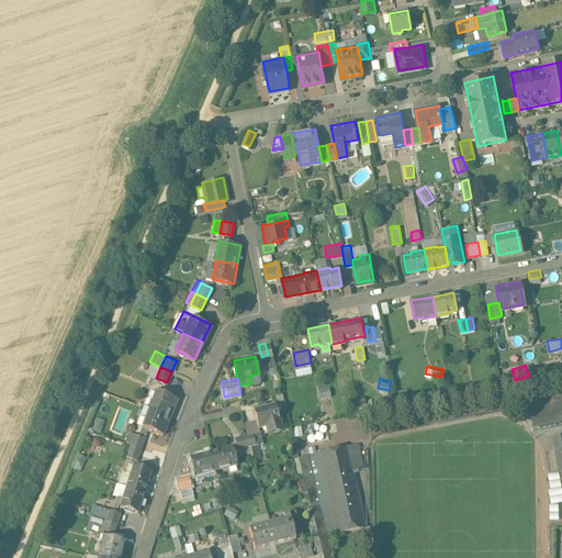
[(177,397),(156,389),(149,406),(170,415),(177,397)]
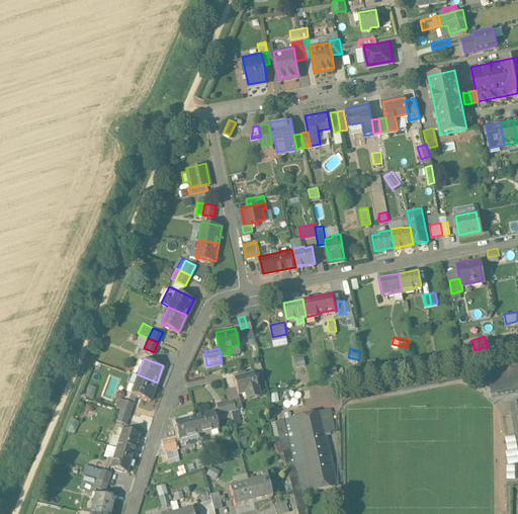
[(253,370),(234,376),(238,393),(245,391),(247,398),(260,395),(253,370)]
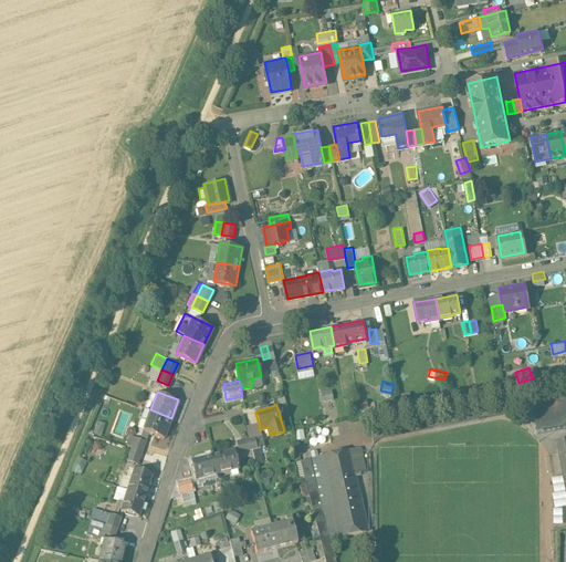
[(171,418),(150,409),(140,434),(147,436),(149,430),(164,436),(171,418)]
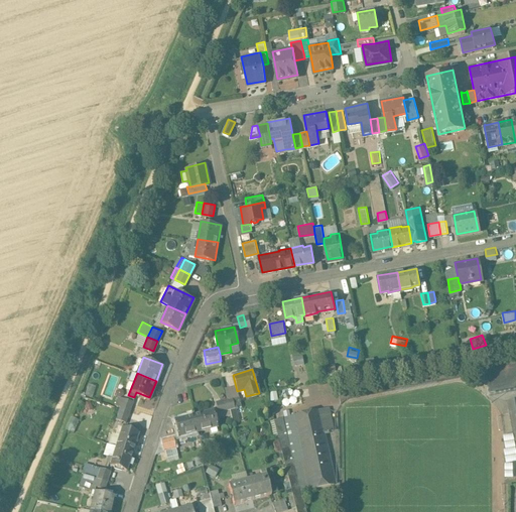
[(88,382),(87,392),(93,393),(95,383),(88,382)]
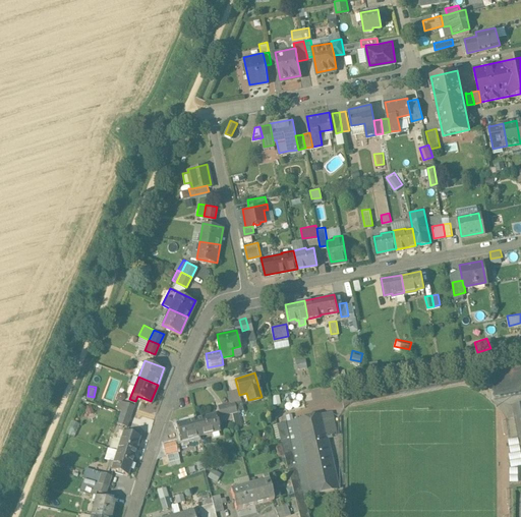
[(240,398),(234,400),(237,410),(243,409),(240,398)]
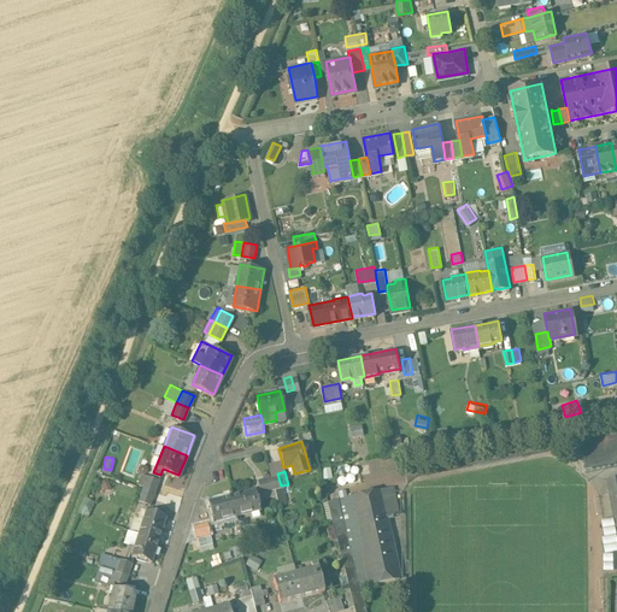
[(159,478),(141,472),(137,482),(144,484),(142,487),(154,490),(159,478)]
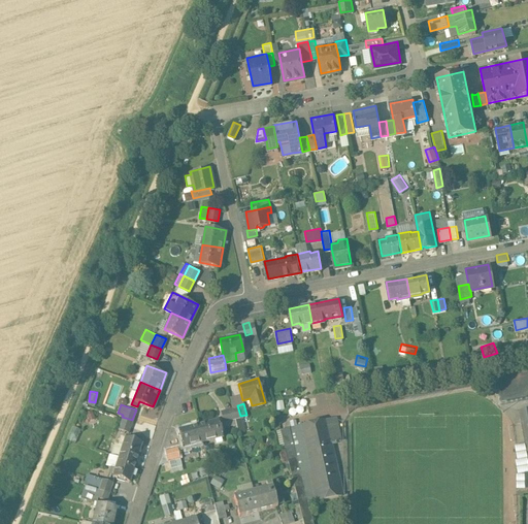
[(227,407),(220,410),(223,420),(230,419),(227,407)]
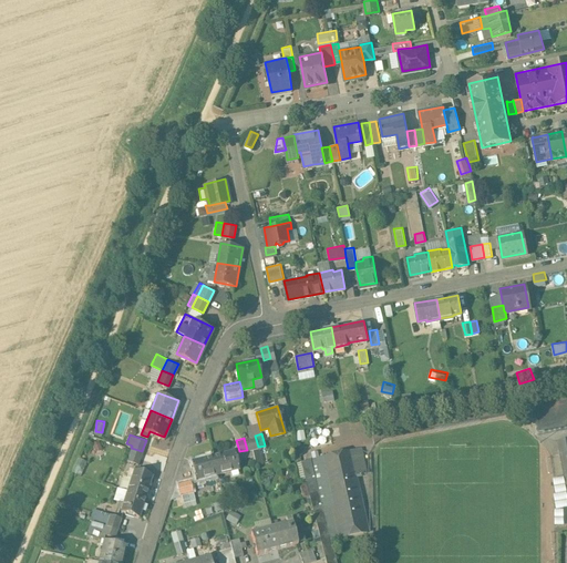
[(360,447),(330,453),(332,460),(325,462),(323,459),(312,461),(311,461),(321,505),(322,505),(332,503),(339,535),(368,530),(354,473),(366,470),(360,447)]
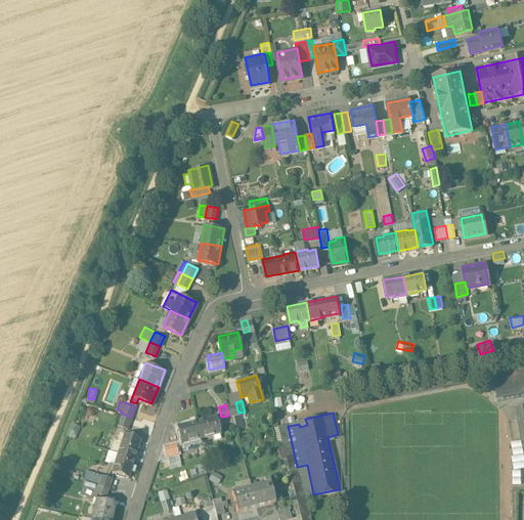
[(131,417),(121,414),(119,419),(130,422),(131,417)]
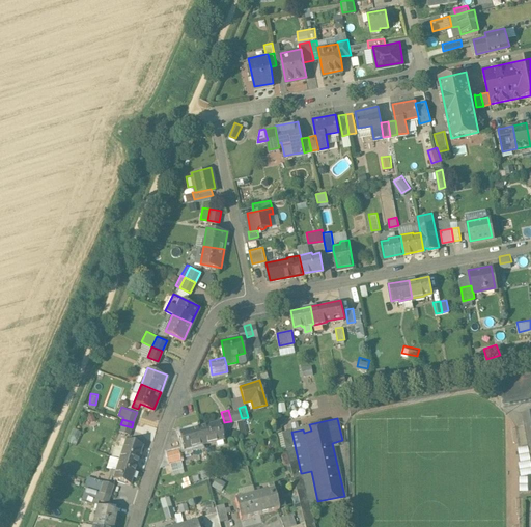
[(219,420),(199,425),(203,442),(224,438),(219,420)]
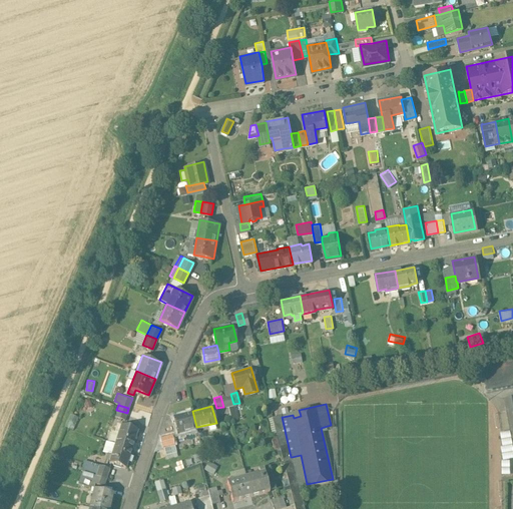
[(127,413),(116,410),(114,415),(125,418),(127,413)]
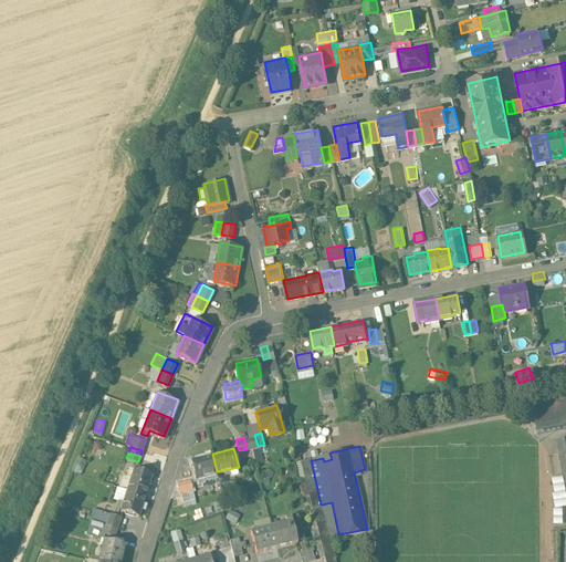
[(212,454),(191,459),(196,477),(217,471),(212,454)]
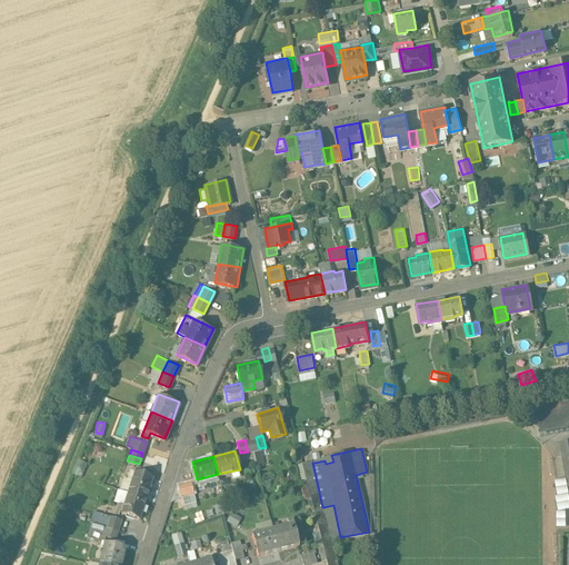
[(338,564),(323,507),(322,507),(312,463),(313,463),(312,458),(301,461),(323,547),(326,557),(328,564),(338,564)]
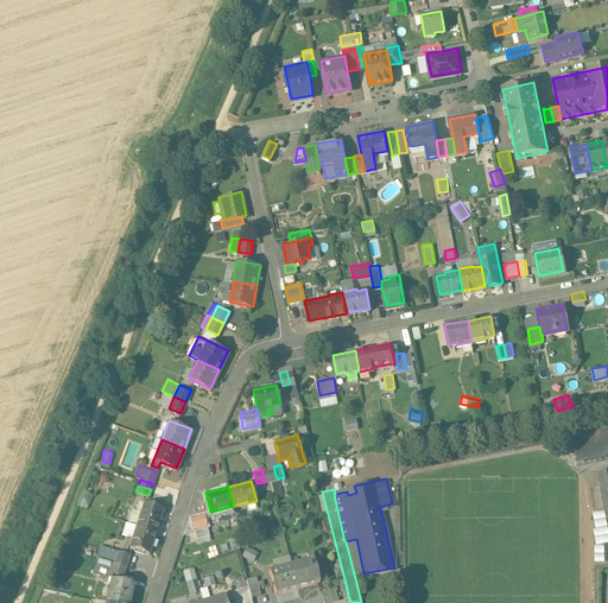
[(163,507),(140,500),(139,505),(143,506),(137,524),(156,529),(163,507)]
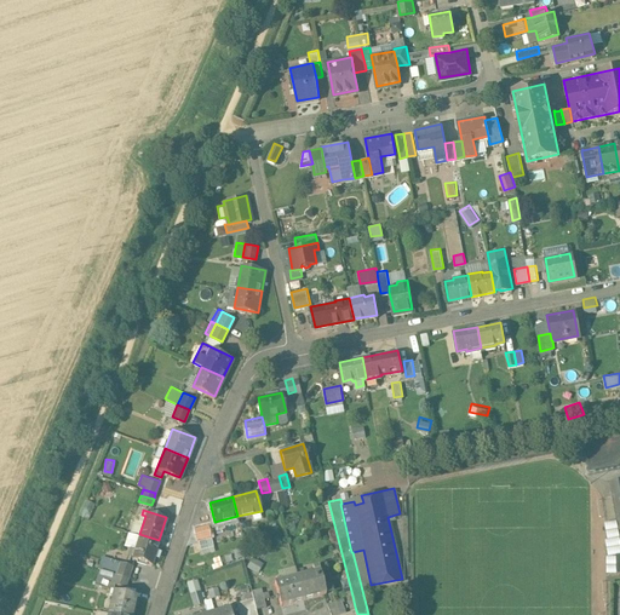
[(205,536),(197,539),(200,547),(213,544),(208,522),(201,524),(205,536)]
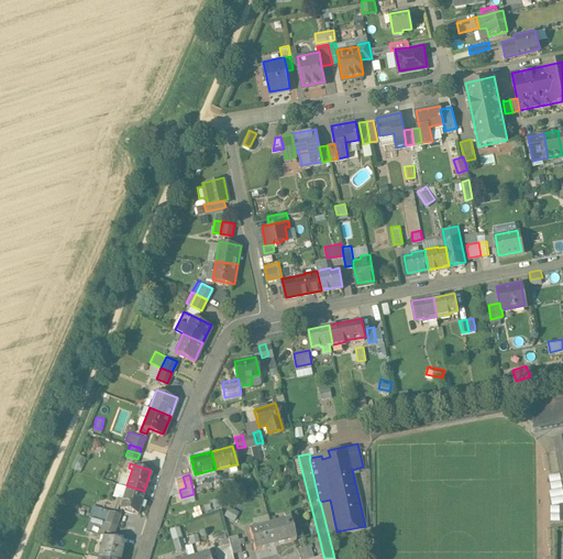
[(183,477),(176,478),(179,490),(186,488),(183,477)]
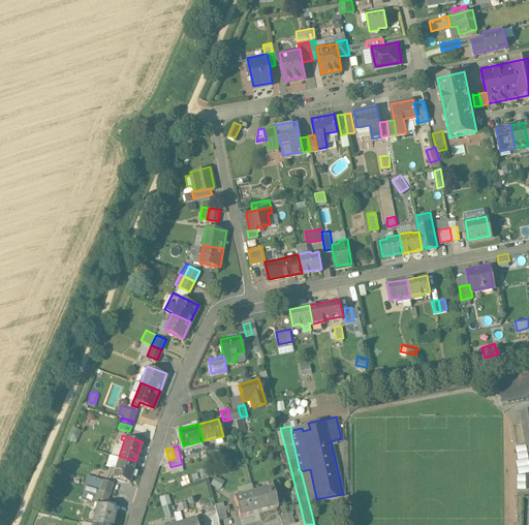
[(285,448),(279,450),(282,462),(288,460),(285,448)]
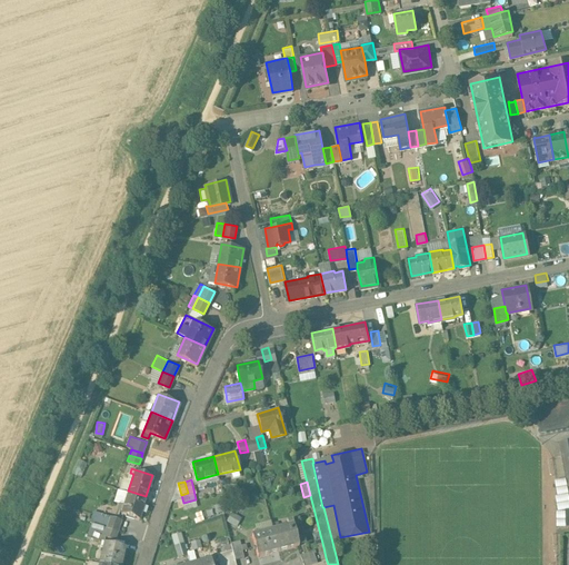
[(146,496),(128,491),(121,512),(139,517),(146,496)]
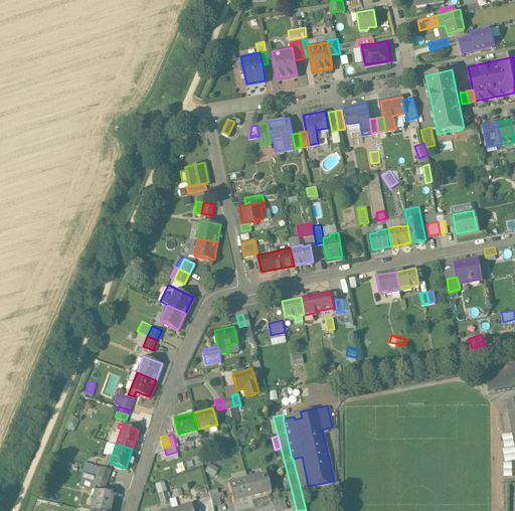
[(83,471),(97,476),(100,465),(87,461),(83,471)]
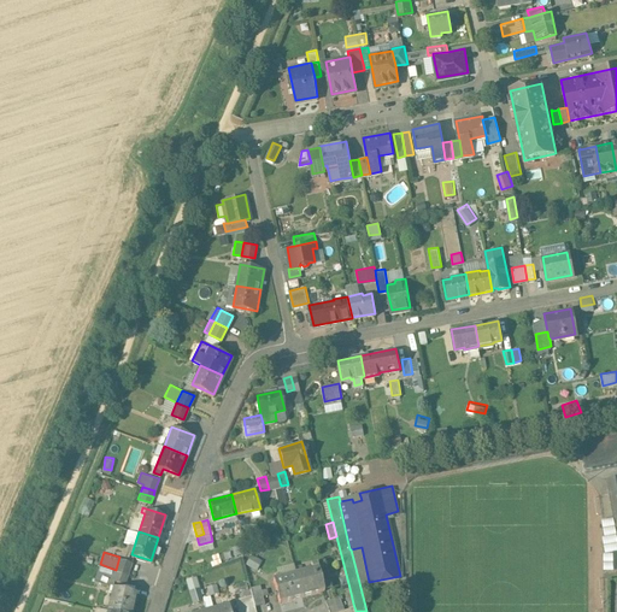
[(250,553),(247,562),(258,566),(262,557),(250,553)]
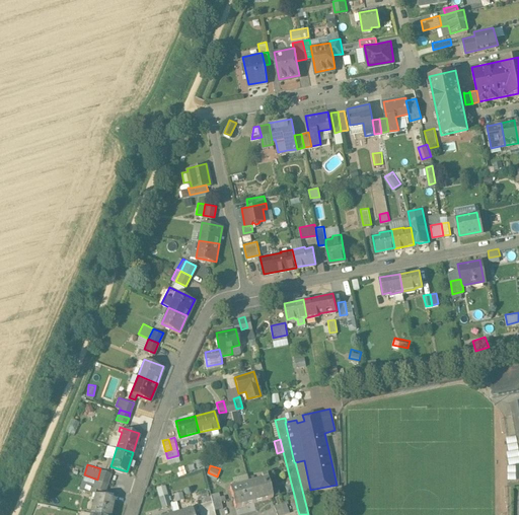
[(100,468),(97,480),(107,483),(112,472),(100,468)]
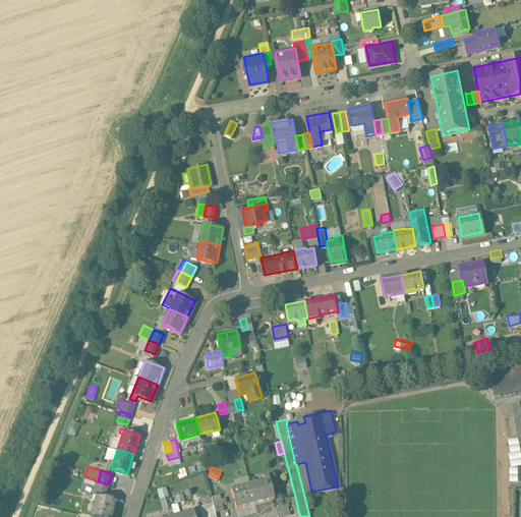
[(263,479),(249,482),(254,502),(274,498),(267,473),(262,474),(263,479)]
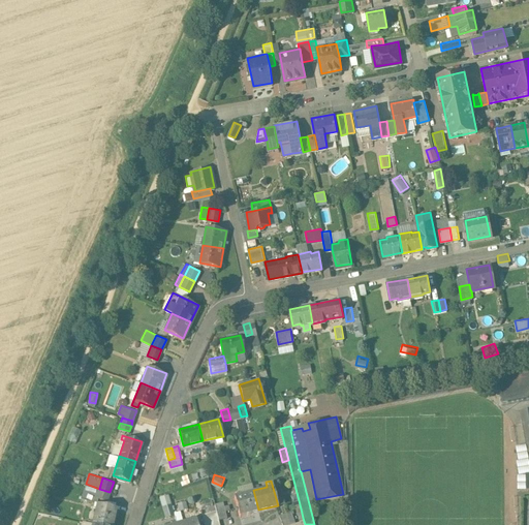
[(82,499),(96,502),(98,496),(96,496),(99,489),(86,484),(82,499)]
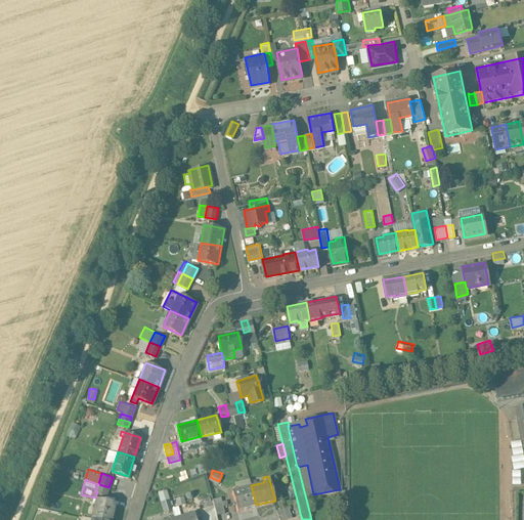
[(108,487),(98,484),(95,491),(97,491),(106,494),(108,487)]
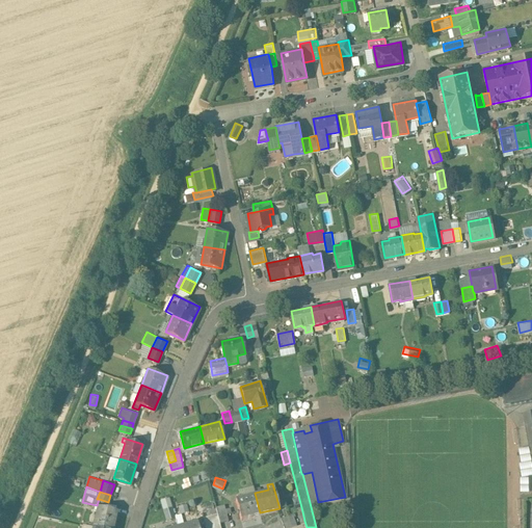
[(255,493),(236,498),(241,518),(260,512),(255,493)]
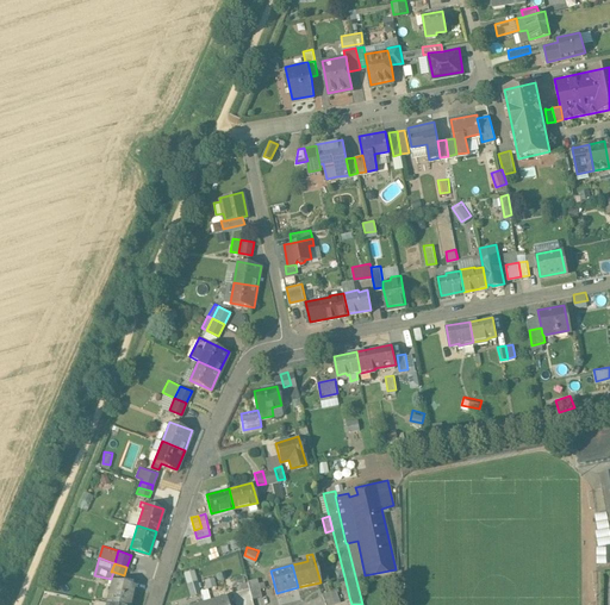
[(190,593),(200,591),(195,566),(185,568),(190,593)]
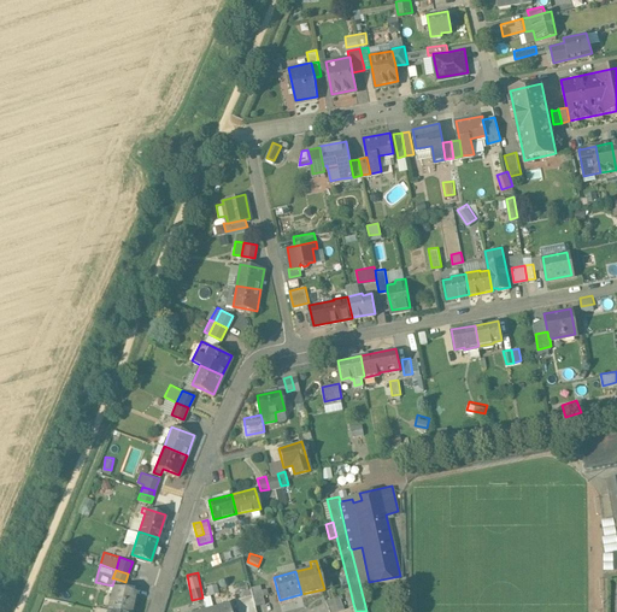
[(259,583),(250,587),(252,593),(254,604),(264,601),(259,583)]
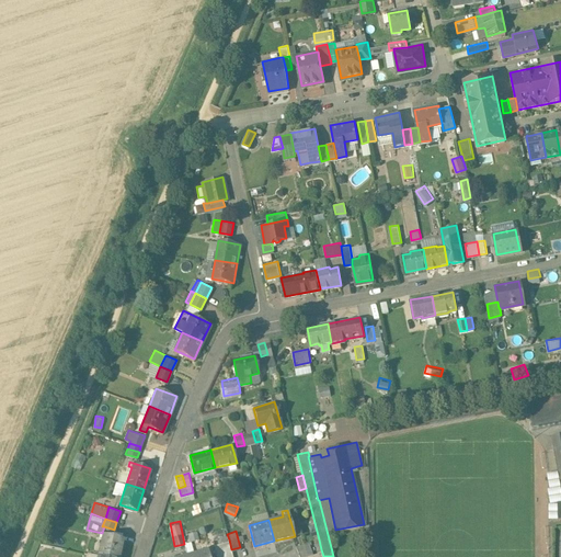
[(118,556),(124,538),(102,533),(98,554),(112,556),(118,556)]
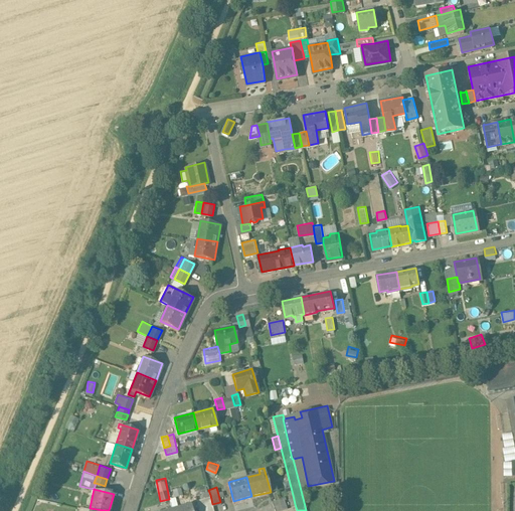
[(210,495),(196,499),(199,510),(213,510),(212,504),(210,495)]
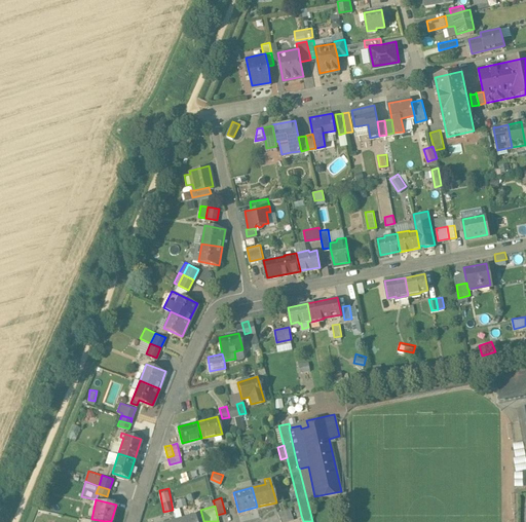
[(299,506),(290,509),(293,518),(297,517),(301,515),(299,506)]
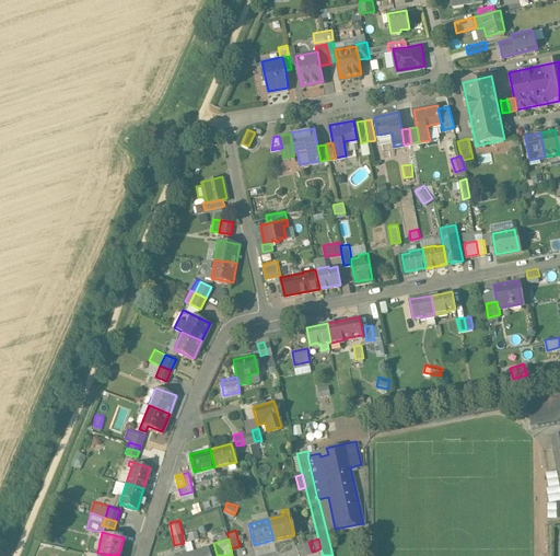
[(307,540),(295,544),(299,555),(301,555),(312,552),(308,542),(307,540)]
